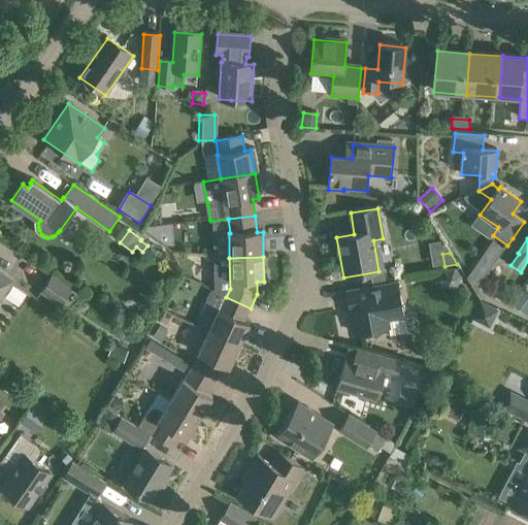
[(482,260),(470,276),(481,284),(492,267),(482,260)]
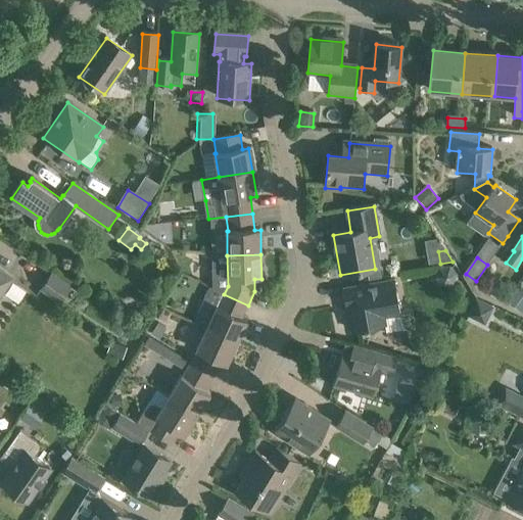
[(440,270),(436,280),(443,287),(454,286),(457,276),(450,268),(440,270)]
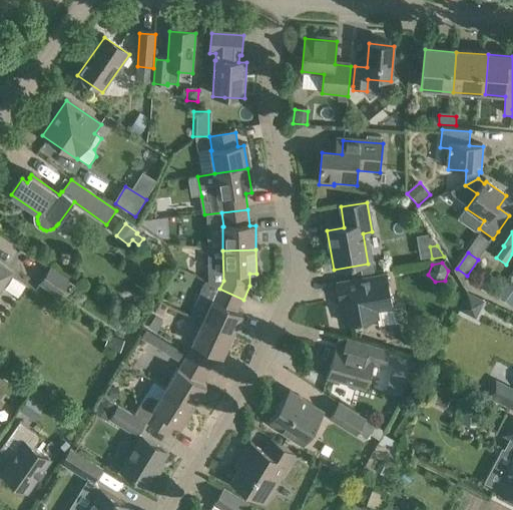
[(0,292),(12,275),(0,267),(0,292)]
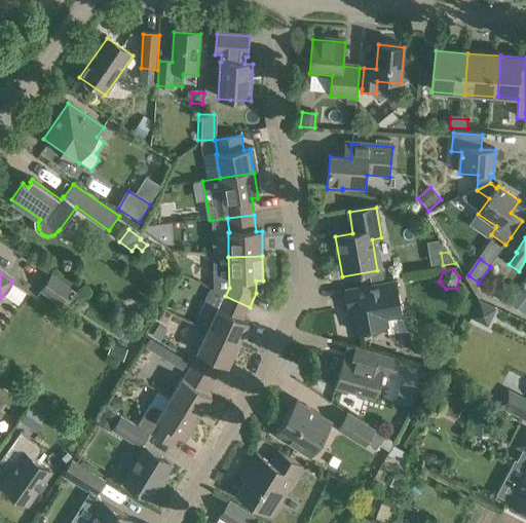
[(41,292),(62,305),(72,291),(51,276),(41,292)]
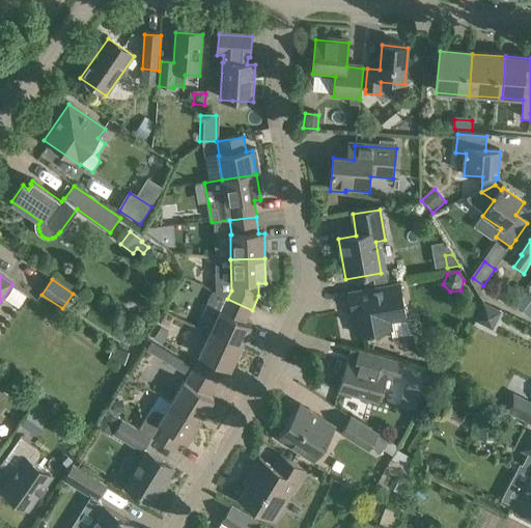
[(501,283),(492,297),(504,305),(513,292),(501,283)]
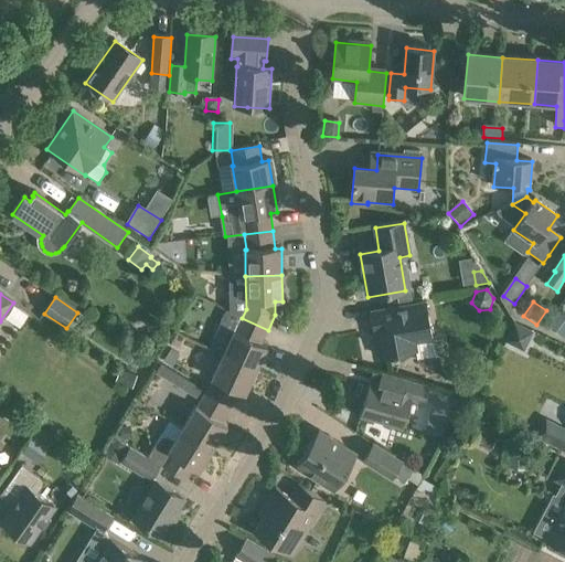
[(374,332),(376,332),(381,360),(403,356),(413,354),(418,353),(417,345),(433,342),(426,305),(392,310),(371,314),(374,332)]
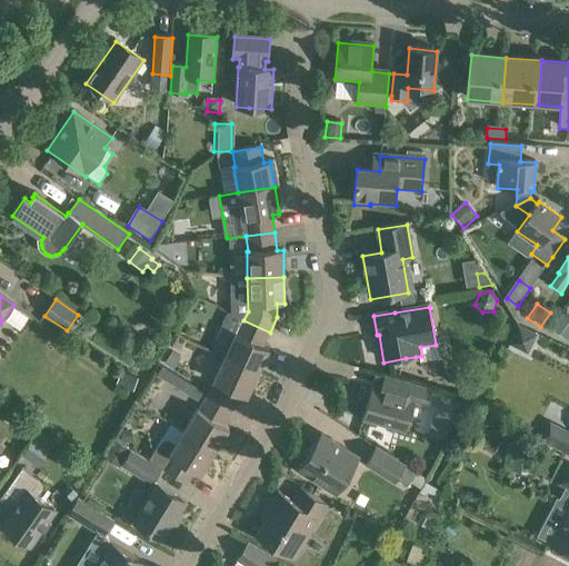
[(568,327),(558,317),(549,327),(567,343),(568,339),(568,327)]
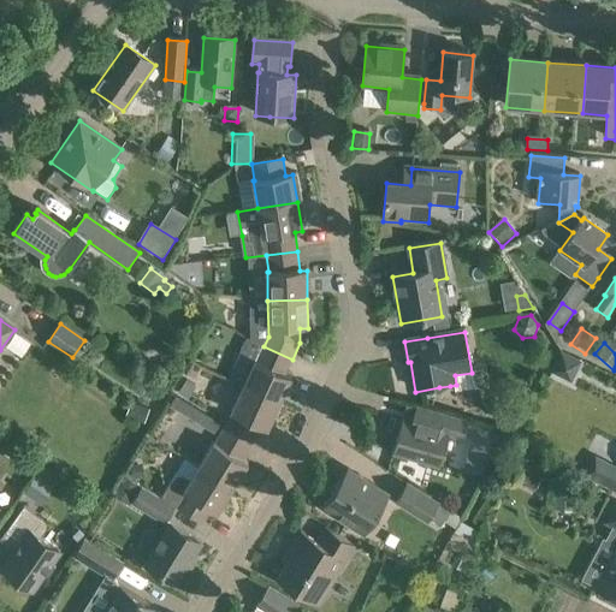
[(255,362),(243,388),(279,404),(291,378),(285,375),(292,360),(264,346),(256,362),(255,362)]
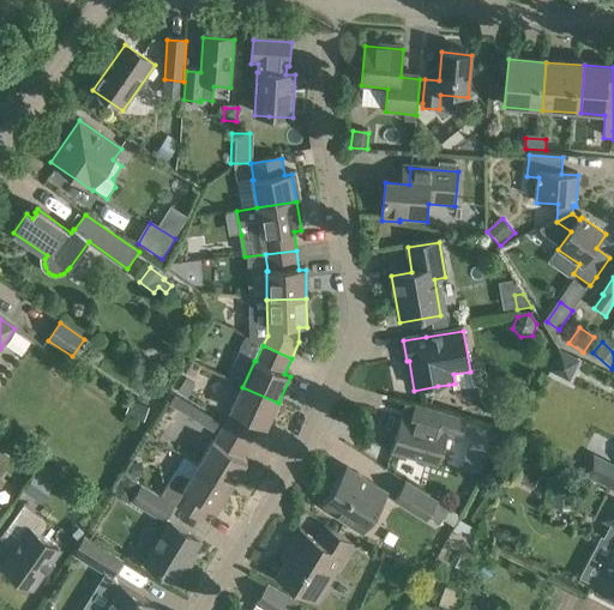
[(579,363),(559,354),(549,372),(570,381),(579,363)]
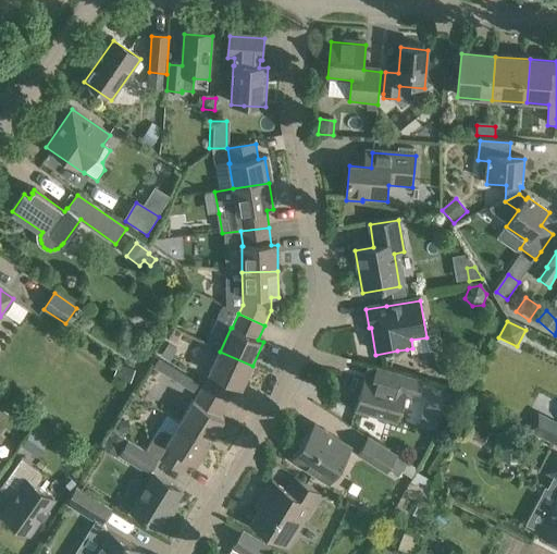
[(169,345),(162,357),(171,361),(177,349),(169,345)]
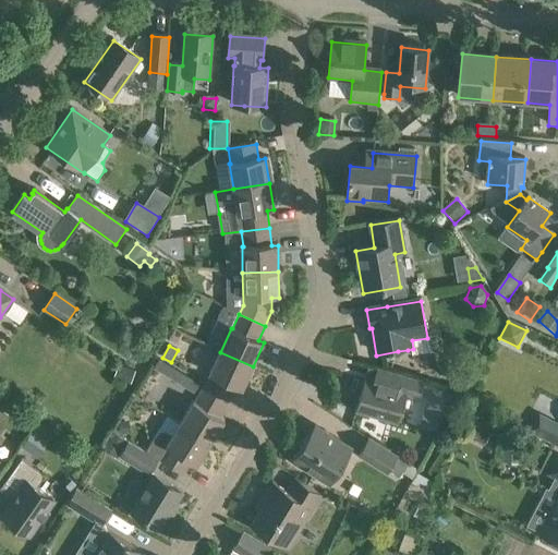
[(210,376),(204,388),(228,403),(237,388),(242,390),(253,366),(220,352),(209,375),(210,376)]
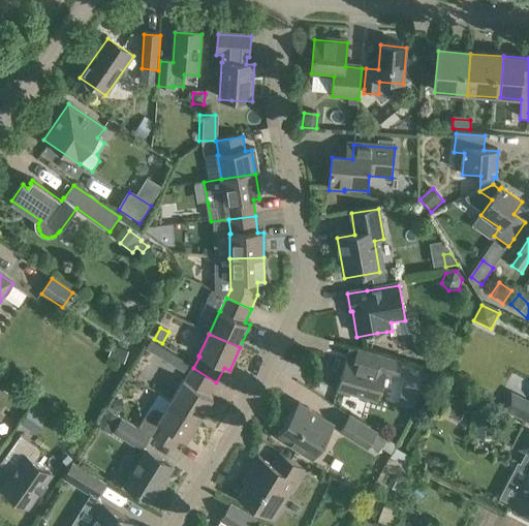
[(146,351),(188,376),(193,368),(151,342),(146,351)]
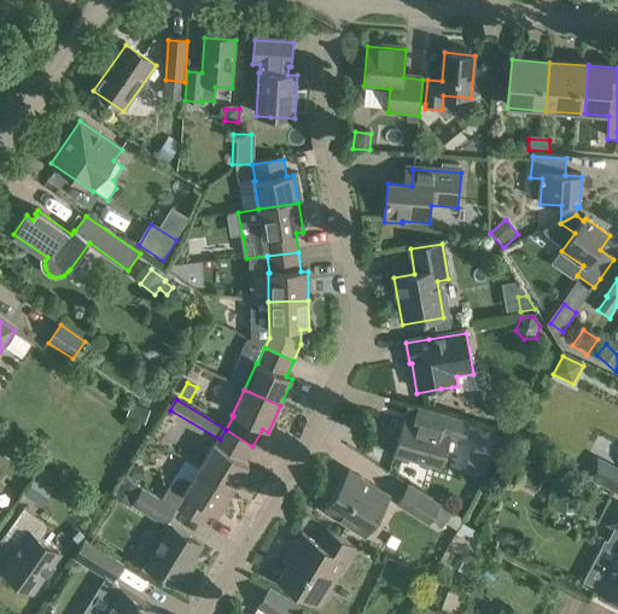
[(395,456),(442,469),(452,438),(465,442),(466,440),(470,427),(470,426),(464,424),(419,410),(415,426),(404,422),(395,456)]
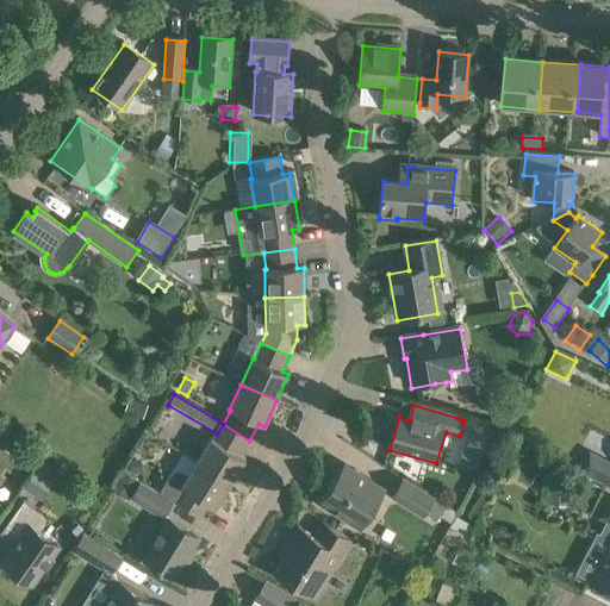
[(464,422),(460,435),(499,447),(503,433),(464,422)]
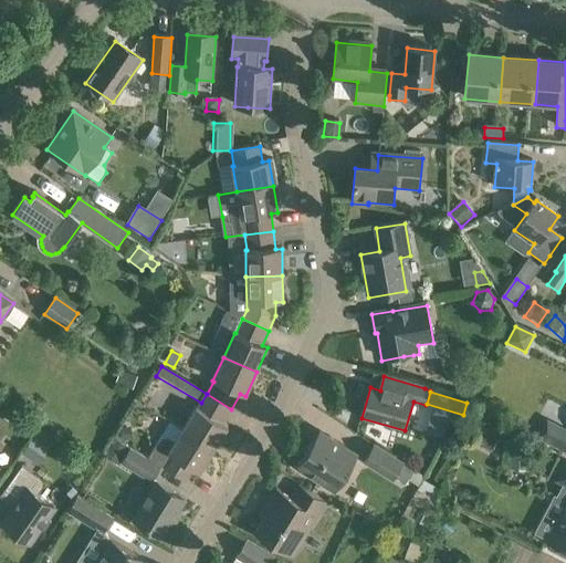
[(197,408),(182,431),(213,450),(228,428),(222,425),(231,409),(207,394),(198,409),(197,408)]
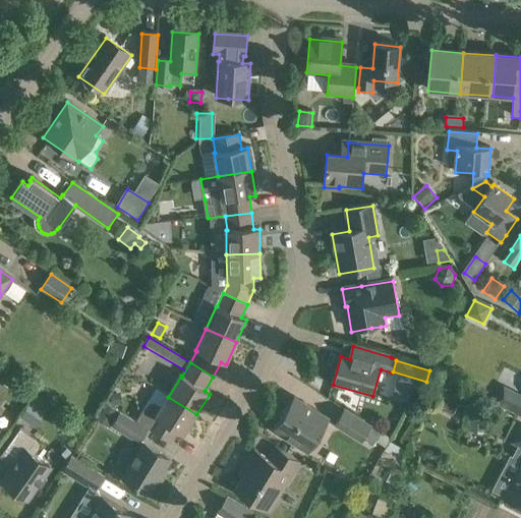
[(520,395),(504,387),(495,405),(520,418),(520,395)]
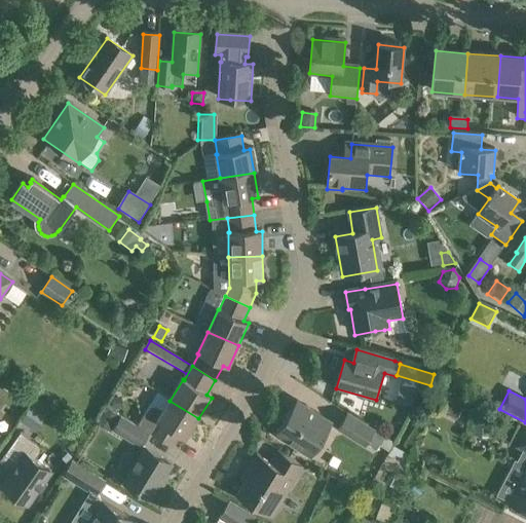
[(198,418),(170,401),(162,412),(155,408),(148,410),(138,426),(149,434),(173,448),(181,436),(186,439),(198,418)]
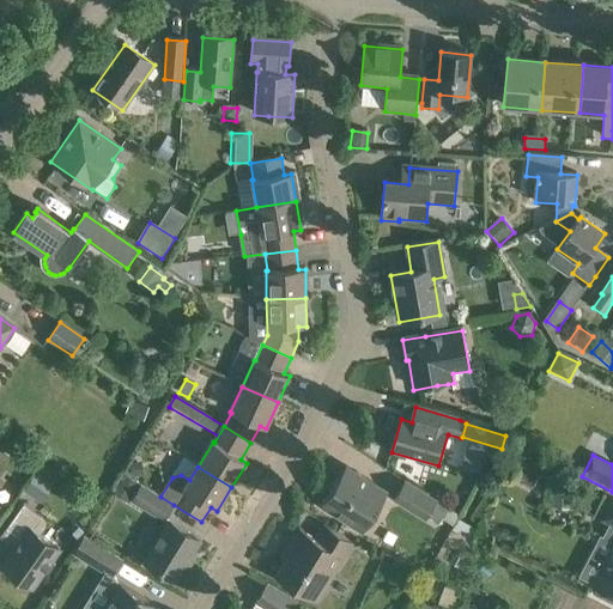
[(26,492),(38,501),(52,480),(38,472),(26,492)]
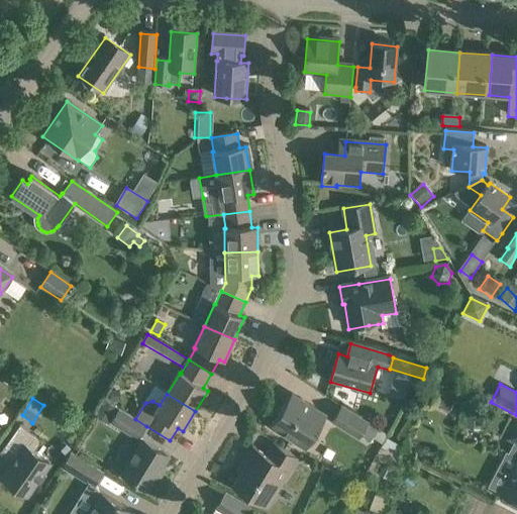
[(327,417),(317,411),(300,401),(296,408),(287,403),(271,429),(306,450),(327,417)]
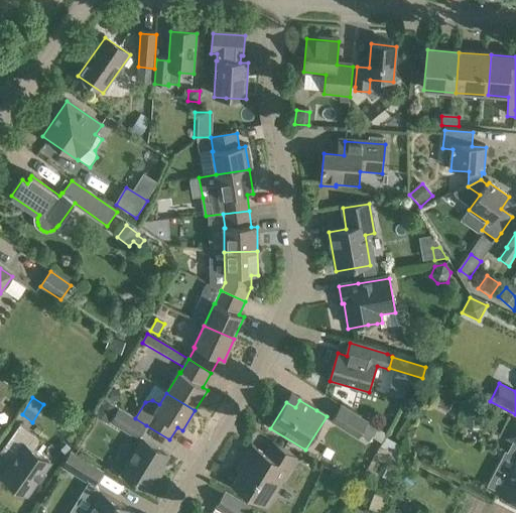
[(332,421),(359,438),(368,424),(341,407),(332,421)]
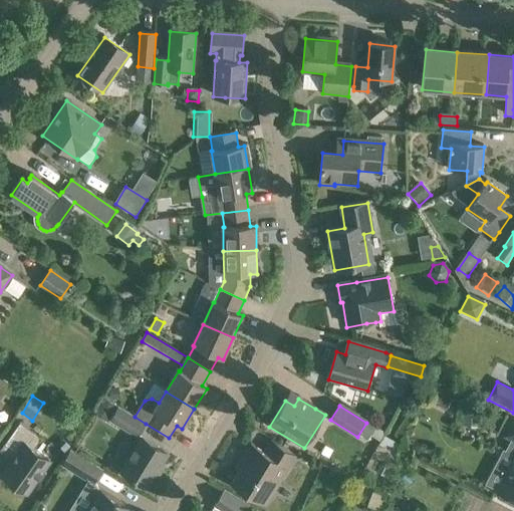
[(109,421),(138,438),(146,424),(135,417),(118,407),(109,421)]
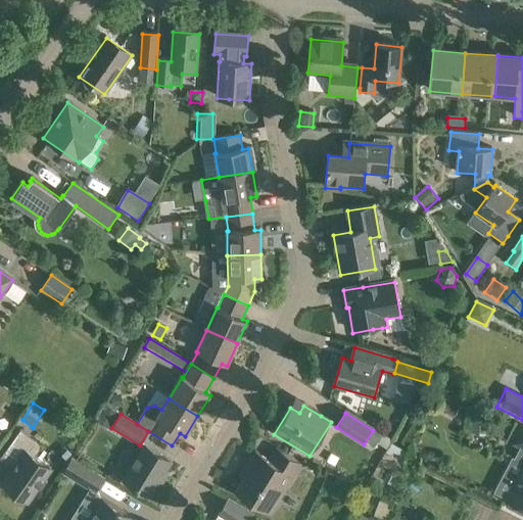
[(522,465),(522,472),(508,503),(522,510),(522,429),(515,445),(522,448),(522,465),(522,466),(522,465)]
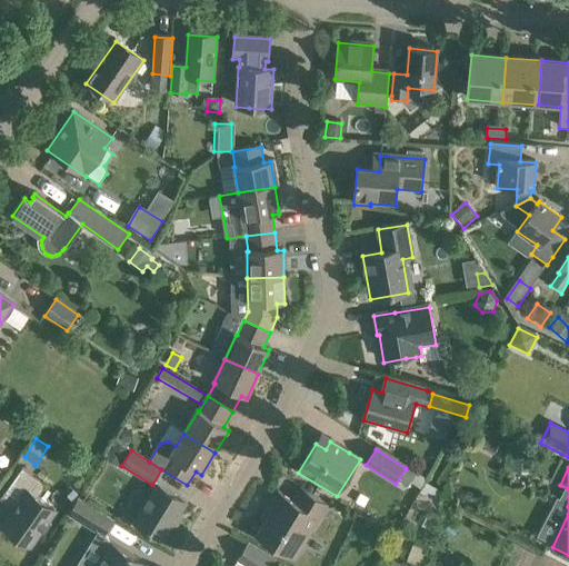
[(1,528),(31,548),(57,512),(38,499),(47,486),(22,469),(0,500),(1,502),(7,494),(19,503),(15,510),(1,528)]
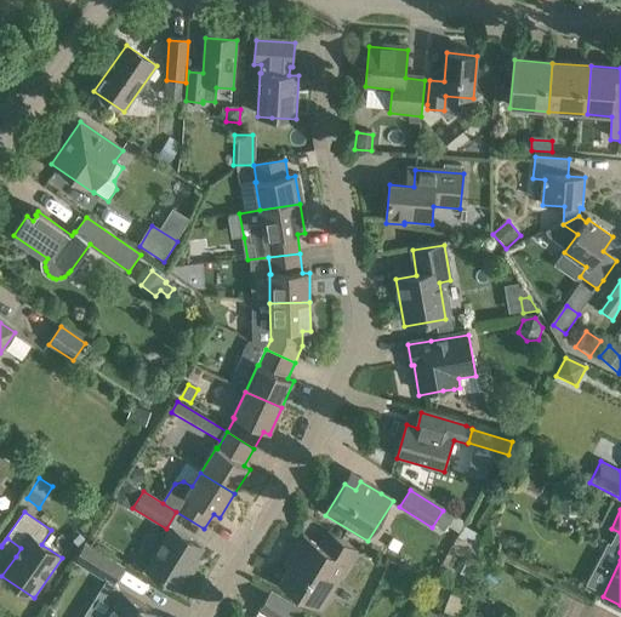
[(147,571),(177,590),(203,548),(172,530),(147,571)]
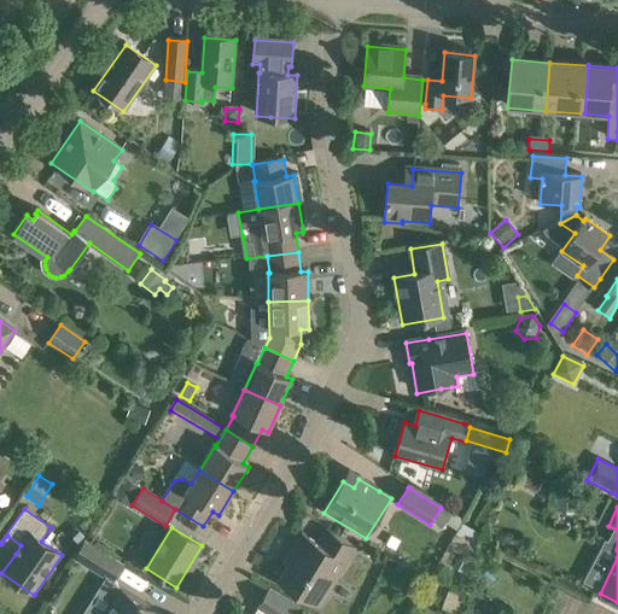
[(278,584),(313,606),(331,577),(337,580),(356,549),(328,531),(319,545),(302,534),(289,556),(293,559),(278,584)]
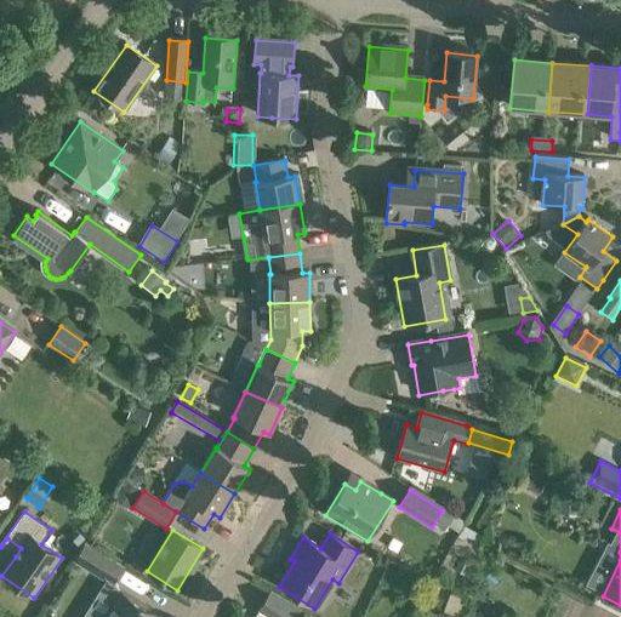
[(75,561),(114,586),(125,569),(85,544),(75,561)]
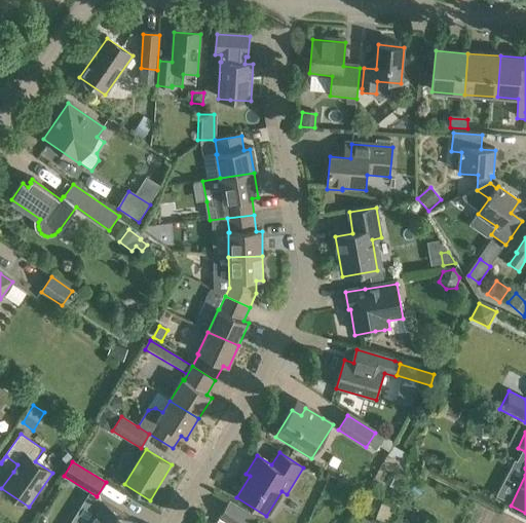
[(132,522),(133,521),(102,502),(98,509),(89,522),(132,522)]
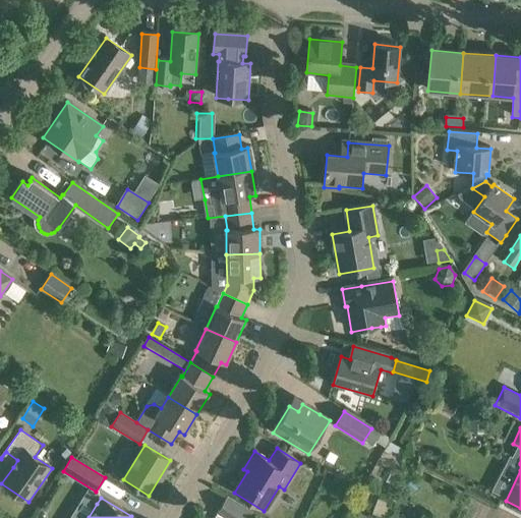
[(217,513),(224,517),(250,517),(253,514),(227,498),(217,513)]
